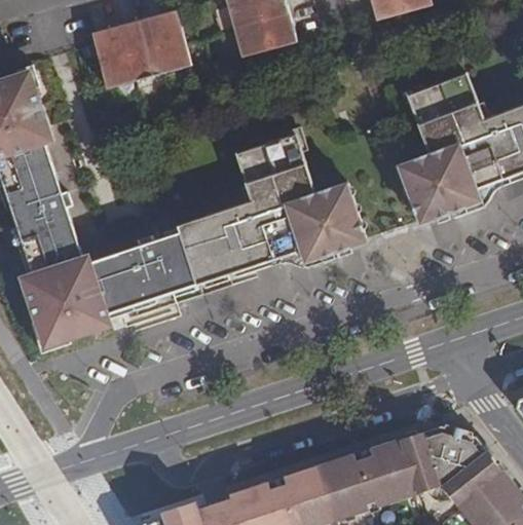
[(225,0),(240,55),(295,41),(284,0),(225,0)]
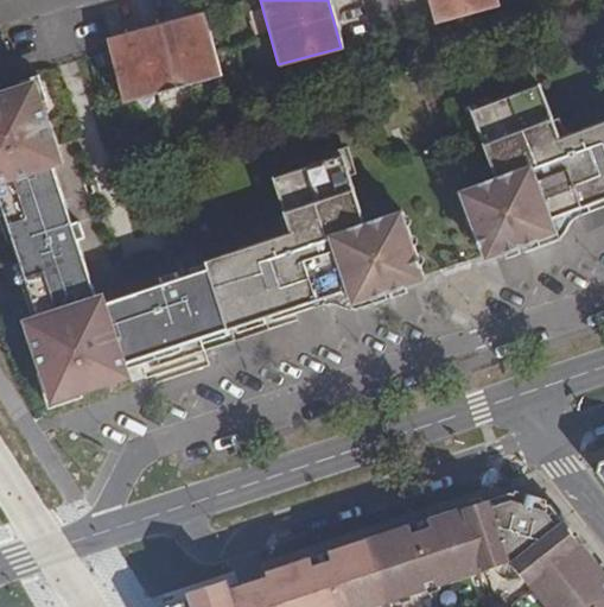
[(426,0),(433,23),(496,5),(494,0),(426,0)]
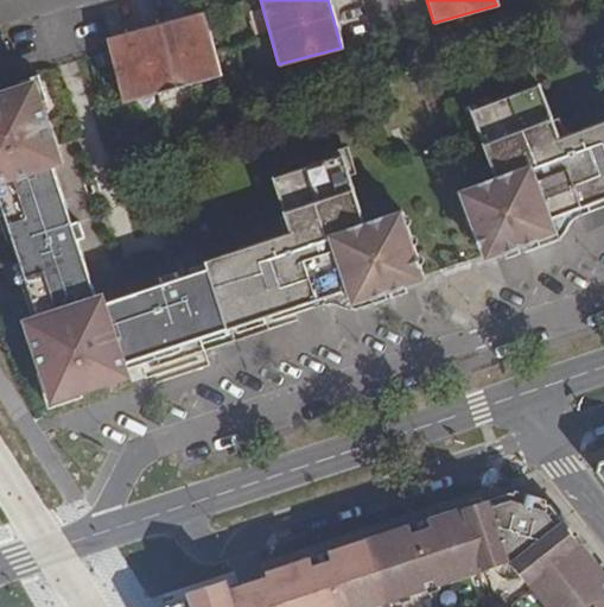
[(202,12),(105,39),(121,102),(218,75),(202,12)]
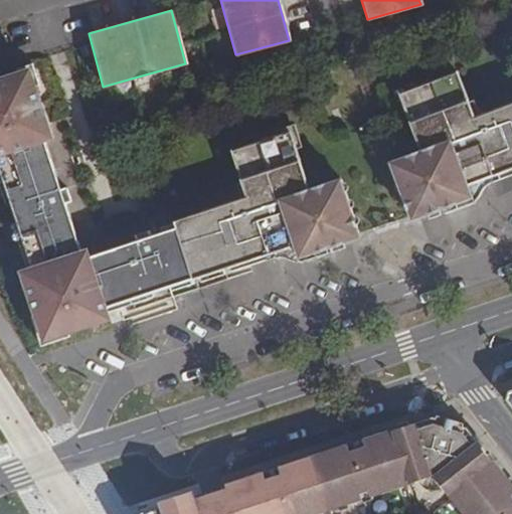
[(419,150),(389,162),(408,214),(420,209),(422,213),(470,195),(466,184),(474,180),(470,170),(481,166),(485,177),(511,166),(511,107),(474,122),(455,71),(398,93),(419,150)]
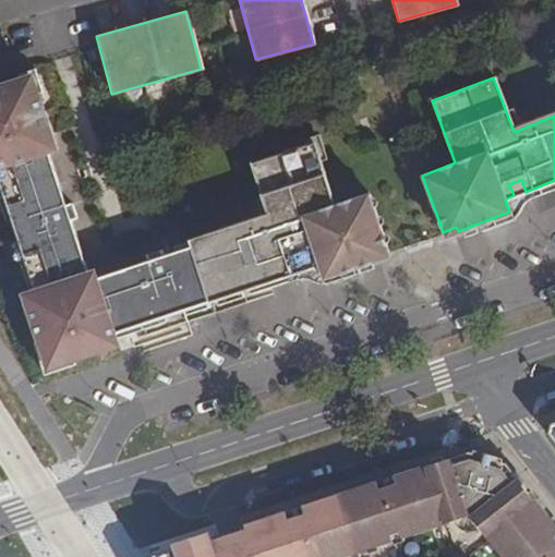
[(121,376),(34,93),(0,100),(0,269),(37,391),(121,376)]
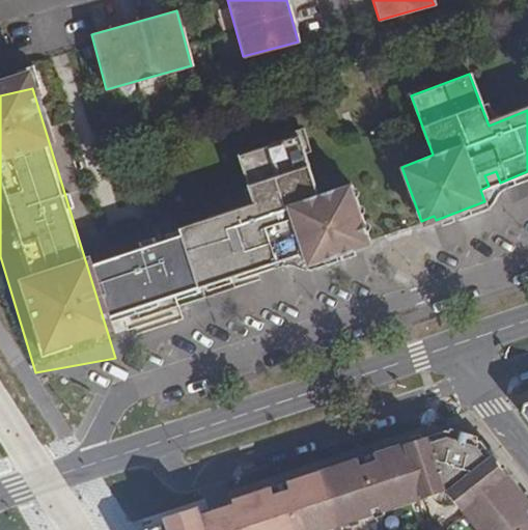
[(181,234),(197,286),(228,276),(282,258),(278,247),(289,244),(293,254),(302,251),(306,263),(338,253),(356,247),(355,243),(367,239),(349,184),(316,194),(297,135),(238,155),(255,207),(179,232),(181,234)]
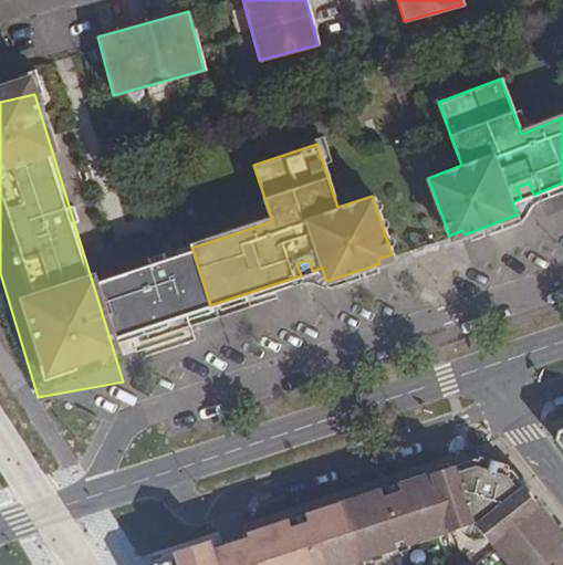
[(521,198),(533,195),(529,182),(517,187),(521,198)]
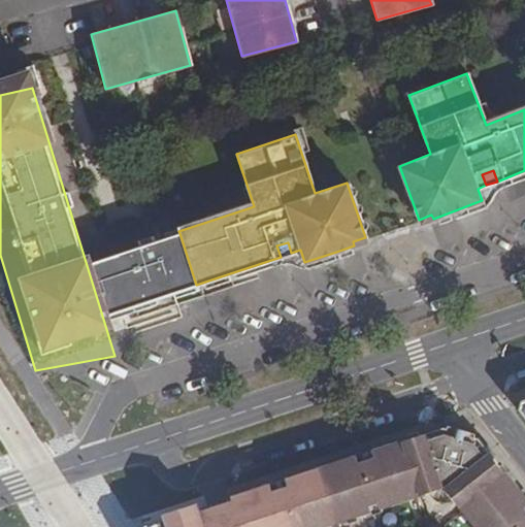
[(177,199),(175,194),(167,197),(169,202),(177,199)]
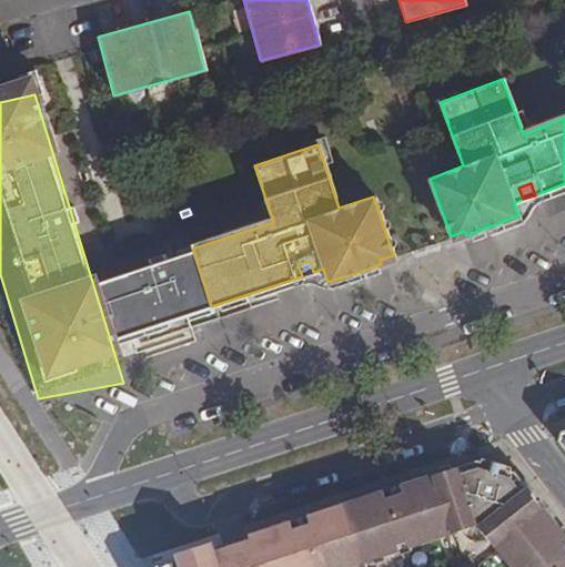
[(298,264),(302,276),(313,272),(310,261),(298,264)]
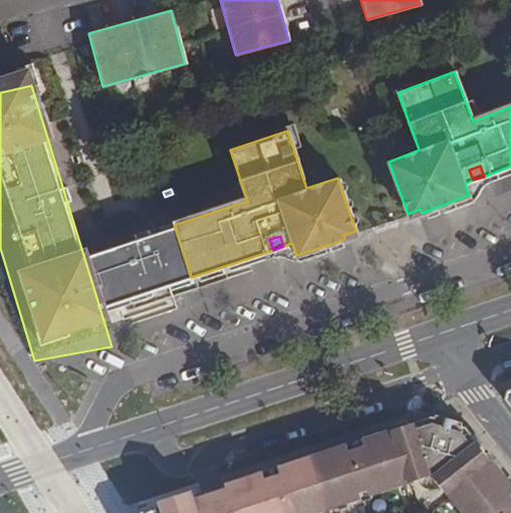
[(98,251),(87,255),(103,306),(114,302),(98,251)]
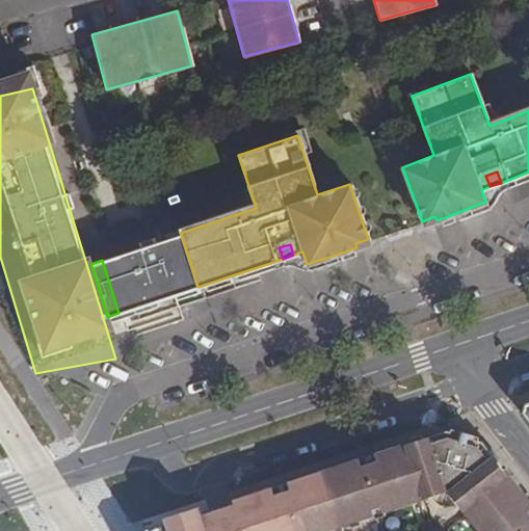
[(444,429),(317,472),(336,527),(430,495),(432,499),(437,503),(442,506),(446,506),(450,505),(455,503),(476,530),(528,530),(528,503),(479,440),(444,429)]
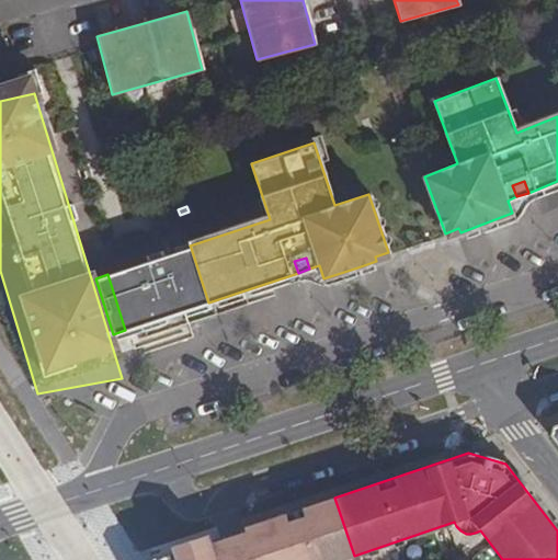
[(334,498),(243,527),(245,530),(254,559),(339,559),(354,556),(334,498)]
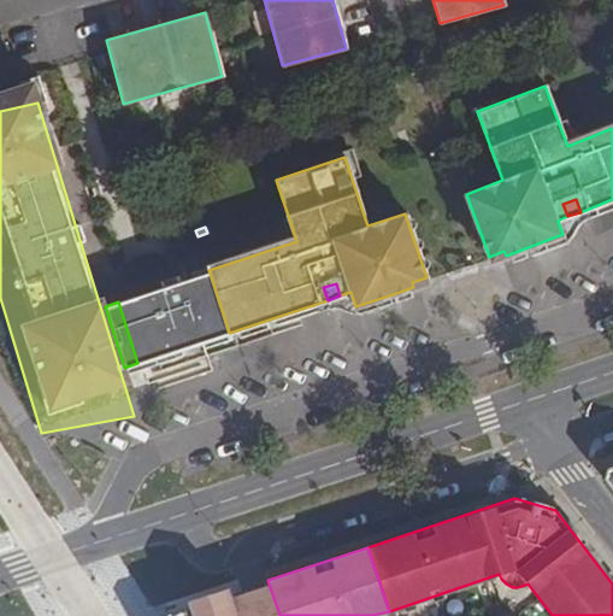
[(251,590),(231,596),(237,615),(280,615),(269,584),(251,590)]
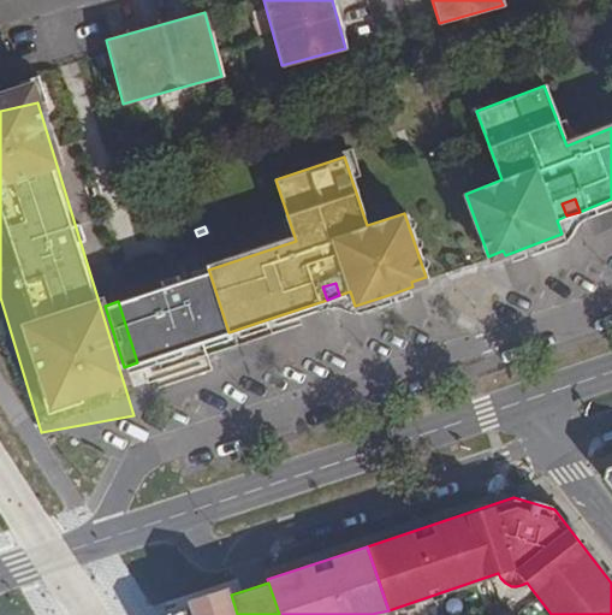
[(230,591),(165,613),(166,614),(237,614),(231,595),(230,591)]
